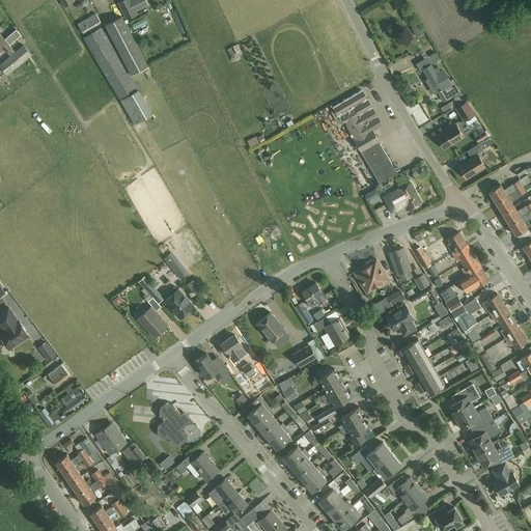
[(137,14),(131,0),(121,0),(118,1),(127,19),(137,14)]
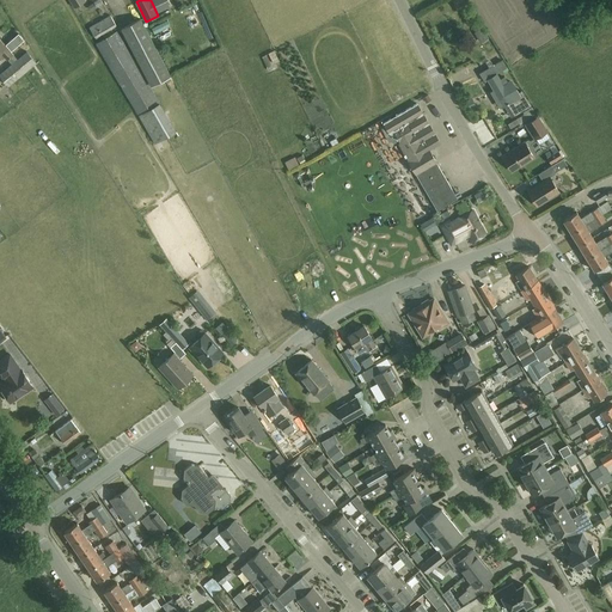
[(96,38),(117,26),(110,14),(90,28),(96,38)]
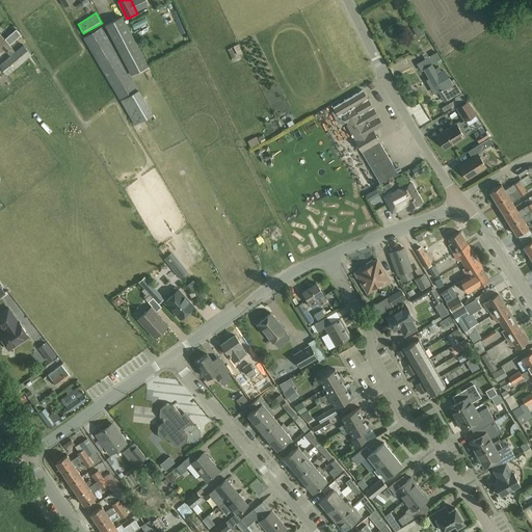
[(123,16),(105,25),(132,76),(149,67),(123,16)]
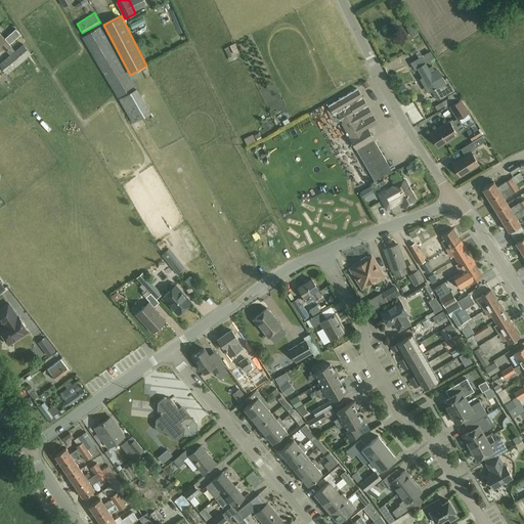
[(419,33),(412,24),(406,28),(412,36),(419,33)]
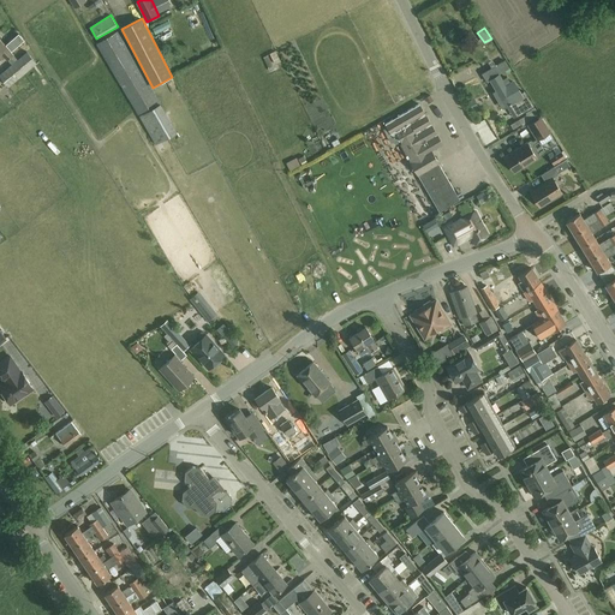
[(96,45),(156,144),(177,132),(118,31),(96,45)]
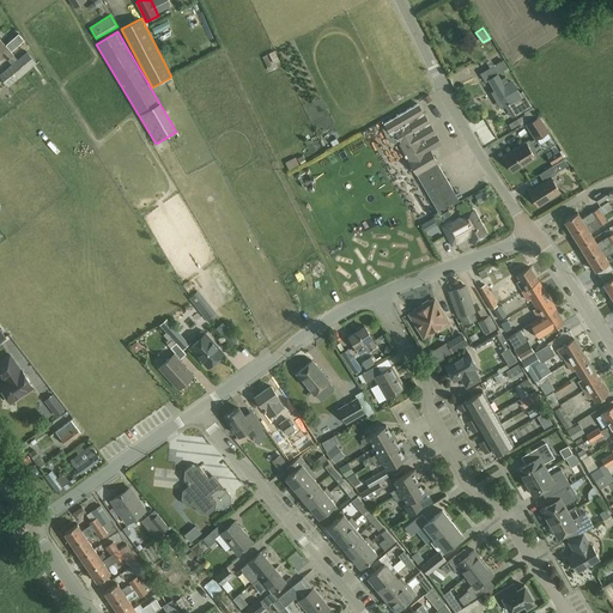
[(0,56),(2,59),(4,58),(7,61),(8,59),(12,64),(0,74),(0,76),(8,86),(37,62),(26,52),(17,59),(0,40),(0,56)]
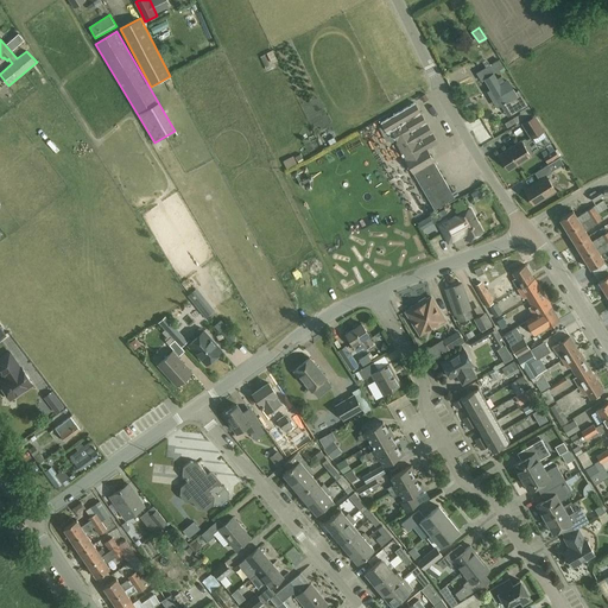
[(519,89),(514,92),(511,84),(507,87),(501,76),(496,80),(494,75),(505,68),(499,58),(480,70),(486,80),(501,105),(508,116),(527,105),(519,89)]
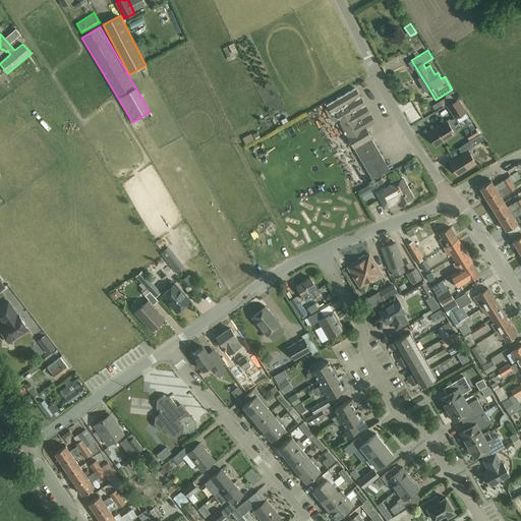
[(23,72),(16,77),(20,82),(26,77),(23,72)]
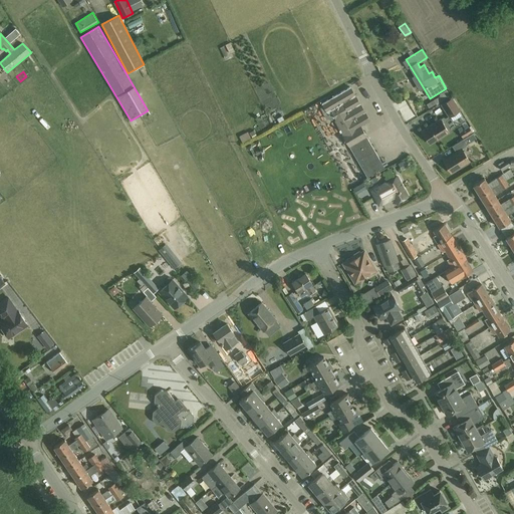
[(398,91),(395,83),(390,85),(393,93),(398,91)]
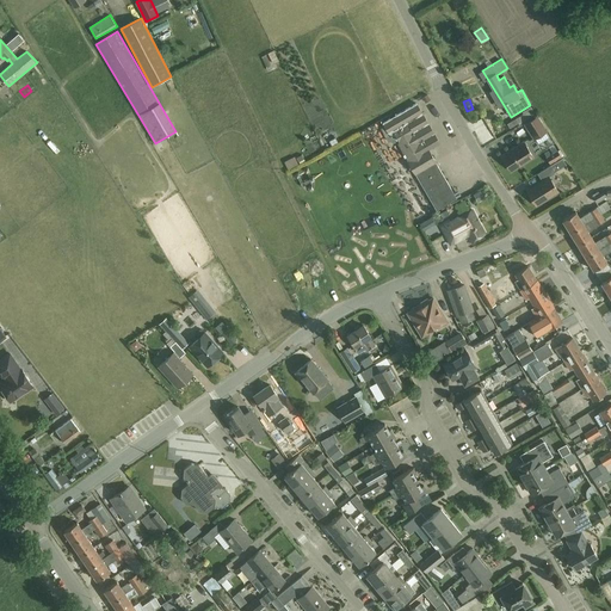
[(417,103),(383,122),(381,129),(388,141),(394,143),(399,141),(400,142),(399,143),(408,160),(408,161),(437,210),(457,198),(436,162),(429,149),(439,143),(417,103)]
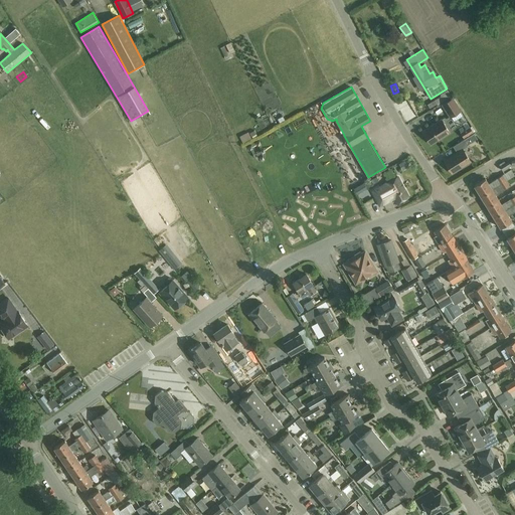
[(448,90),(440,95),(442,97),(427,105),(430,109),(438,105),(451,97),(451,96),(452,96),(448,90)]
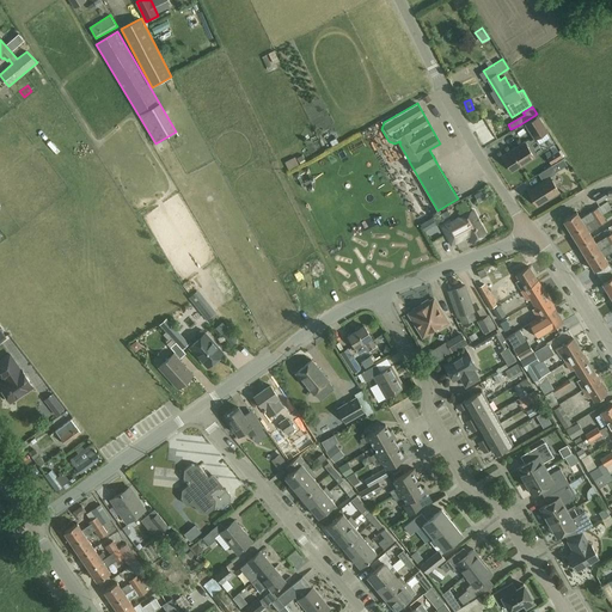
[(538,116),(525,124),(534,140),(548,132),(538,116)]
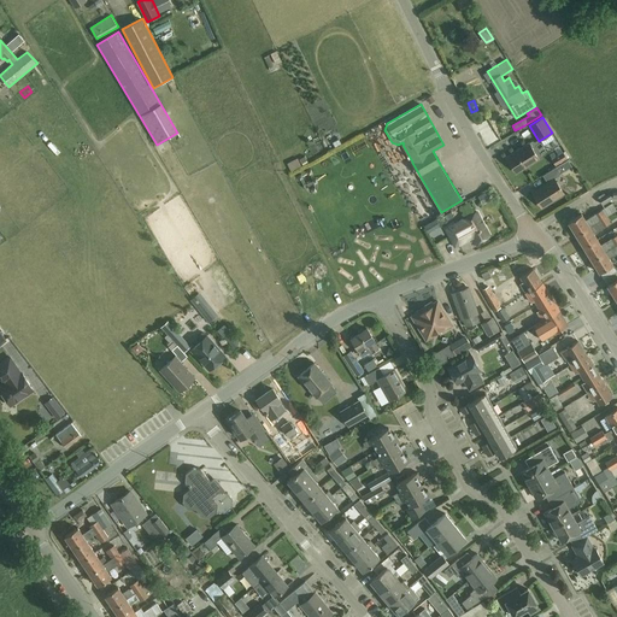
[(176,135),(169,137),(176,154),(182,152),(176,135)]
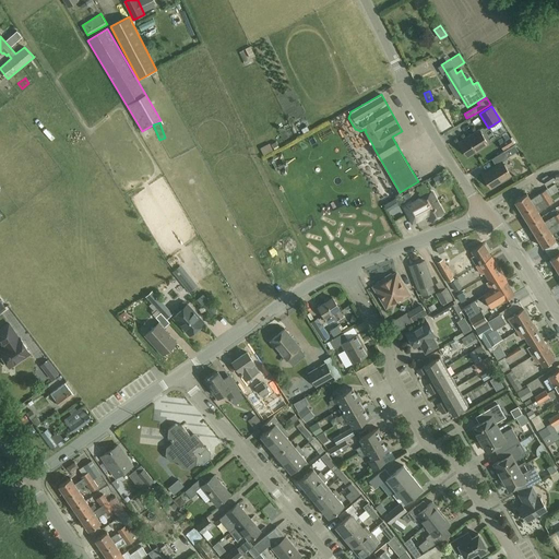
[(468,156),(488,144),(479,130),(460,142),(468,156)]
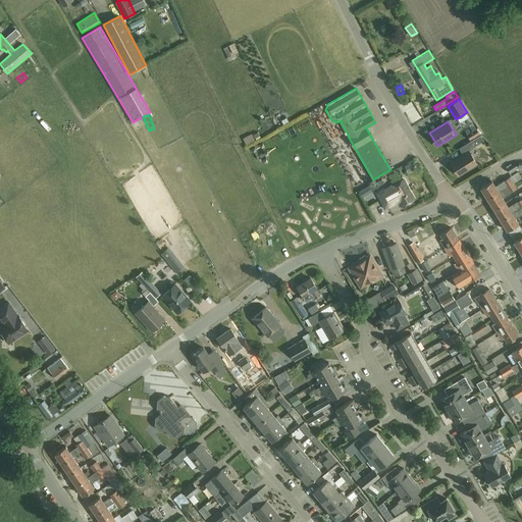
[(476,128),(466,135),(470,141),(480,135),(476,128)]
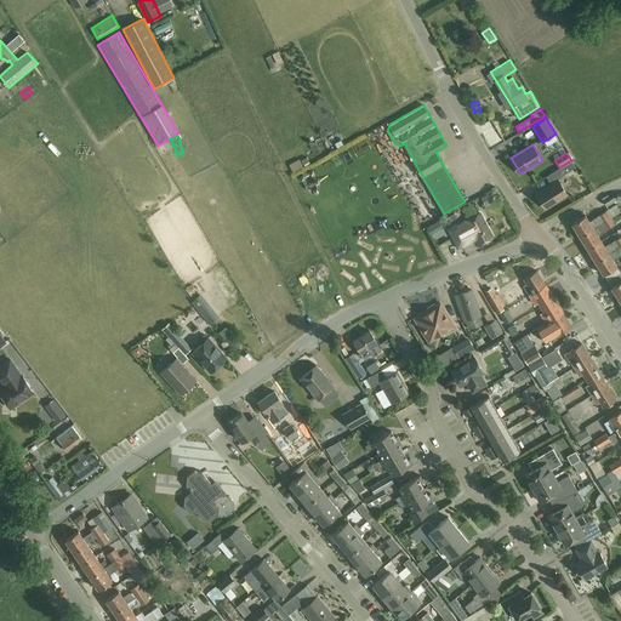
[(298,158),(289,161),(291,169),(301,164),(298,158)]
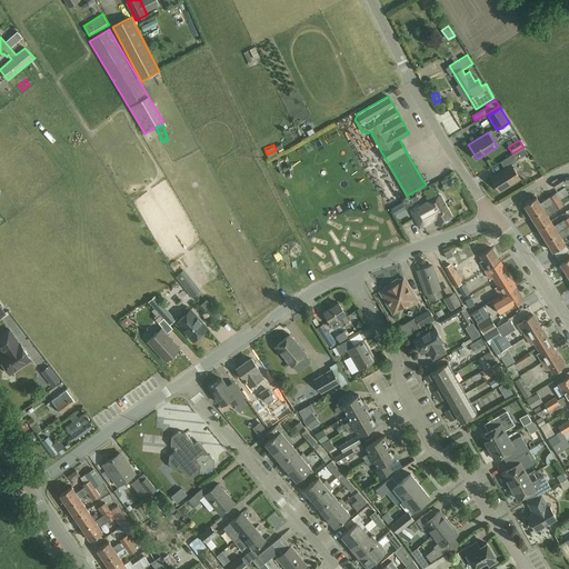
[(523,147),(512,155),(501,161),(505,168),(491,177),(500,191),(520,179),(511,165),(517,161),(516,160),(527,153),(523,147)]
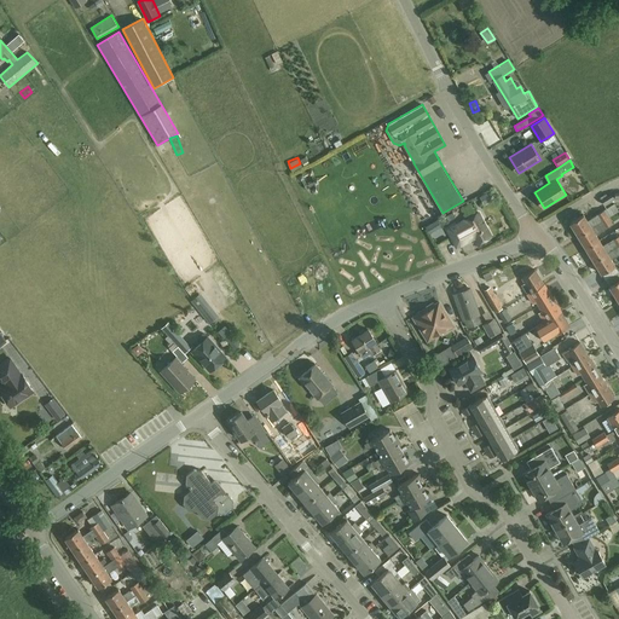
[(493,200),(490,192),(481,196),(486,203),(493,200)]
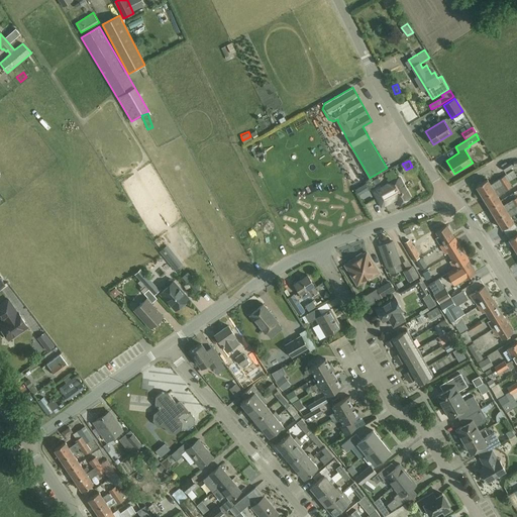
[(502,168),(505,172),(514,167),(511,163),(508,165),(506,162),(503,164),(504,167),(502,168)]
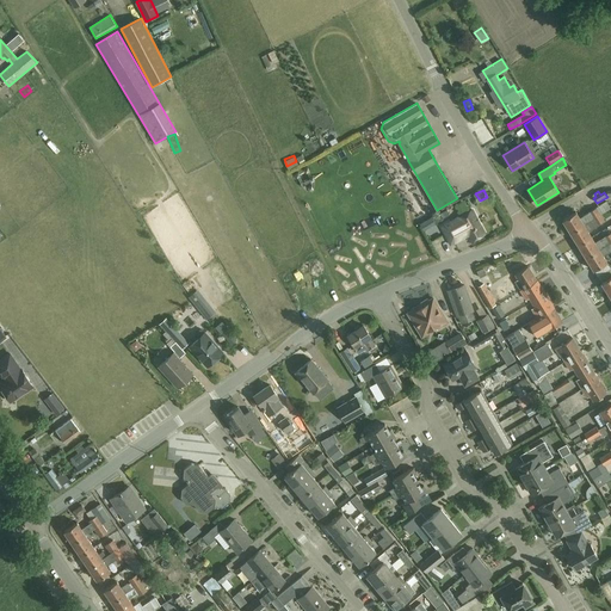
[(606,202),(580,218),(576,211),(563,220),(571,233),(610,208),(606,202)]
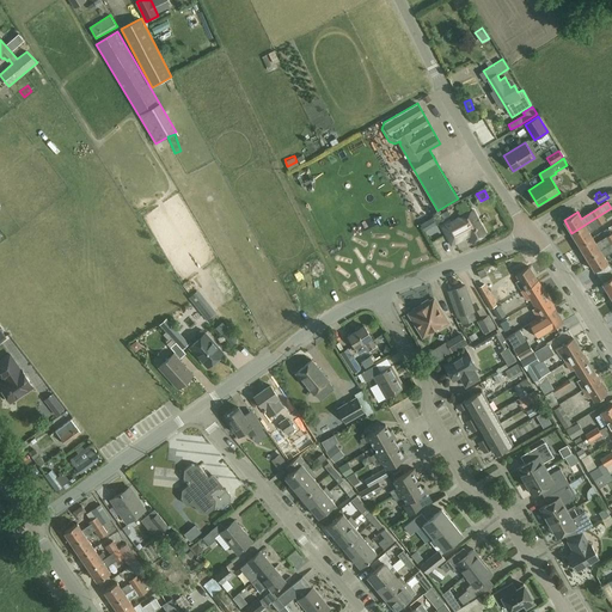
[(611,216),(611,208),(571,233),(579,245),(593,237),(589,232),(611,216)]
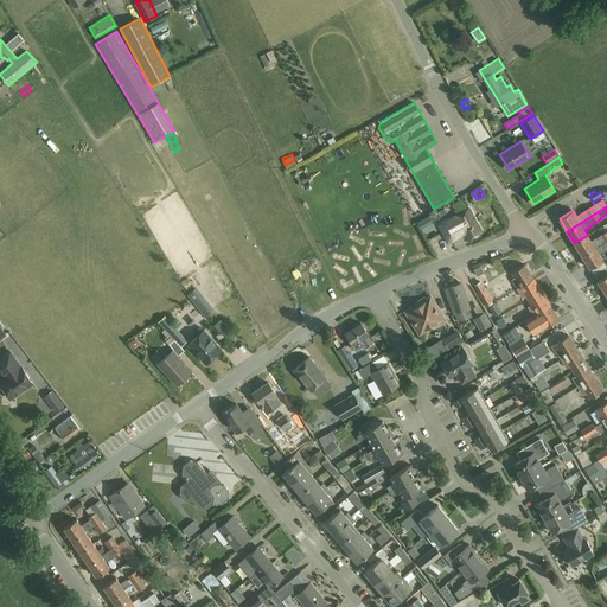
[(468,240),(483,232),(470,209),(455,216),(468,240)]
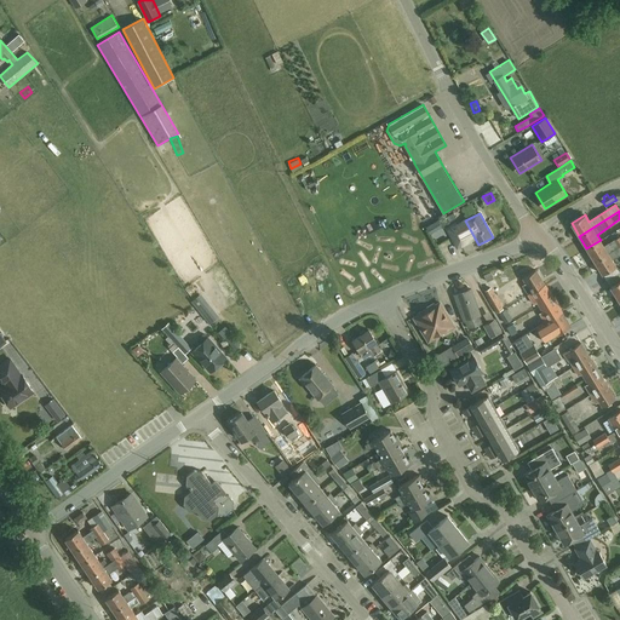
[(431,234),(437,230),(432,224),(426,228),(431,234)]
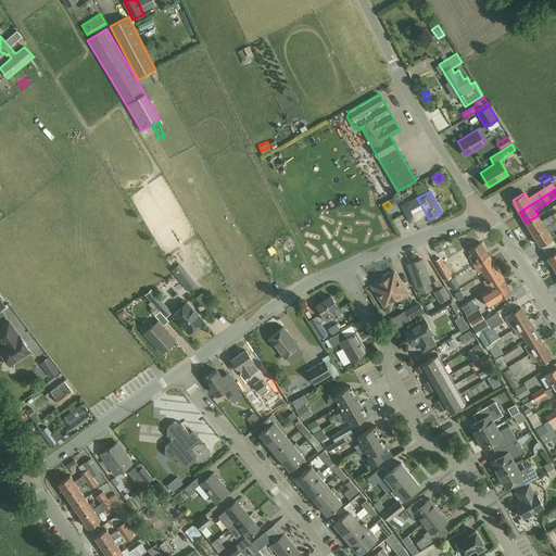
[(555,212),(542,220),(539,215),(526,223),(533,235),(545,227),(554,223),(555,220),(555,212)]
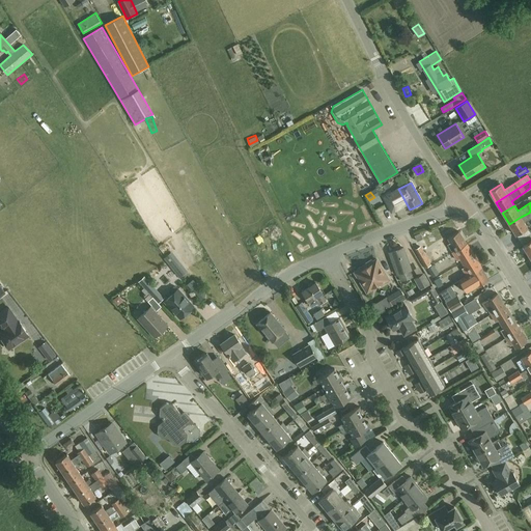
[(521,217),(509,224),(516,235),(528,228),(521,217)]
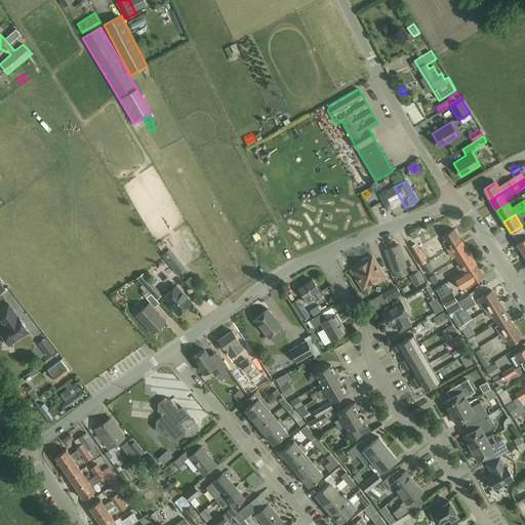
[(514,237),(524,230),(522,226),(511,233),(514,237)]
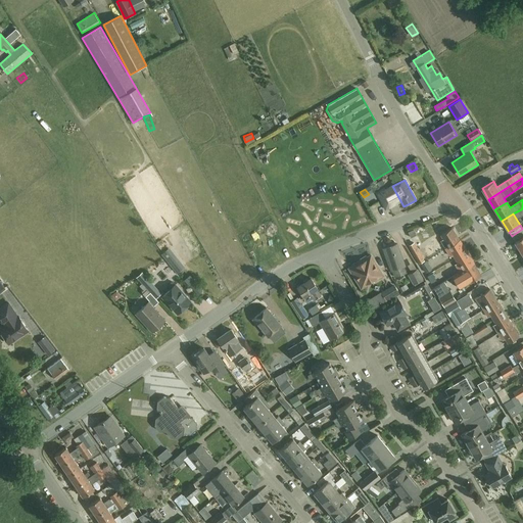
[(448,247),(460,240),(453,228),(441,235),(448,247)]
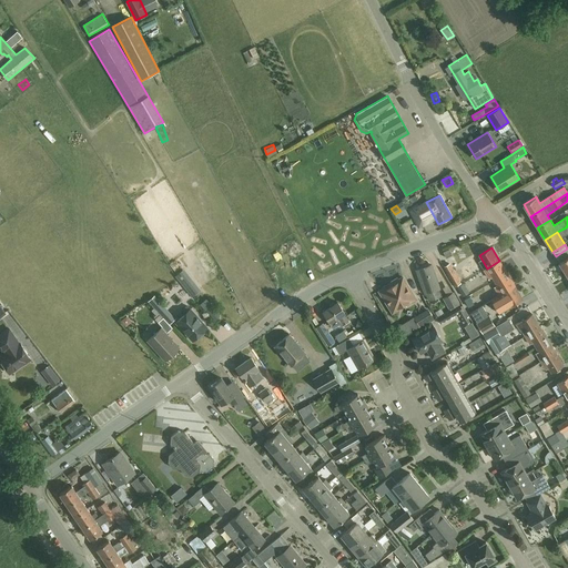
[(499,261),(487,269),(495,281),(507,273),(499,261)]
